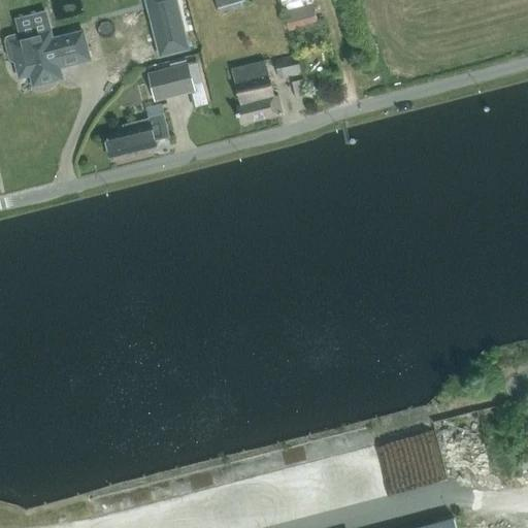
[(175,0),(145,0),(156,40),(160,56),(189,50),(185,33),(175,0)]
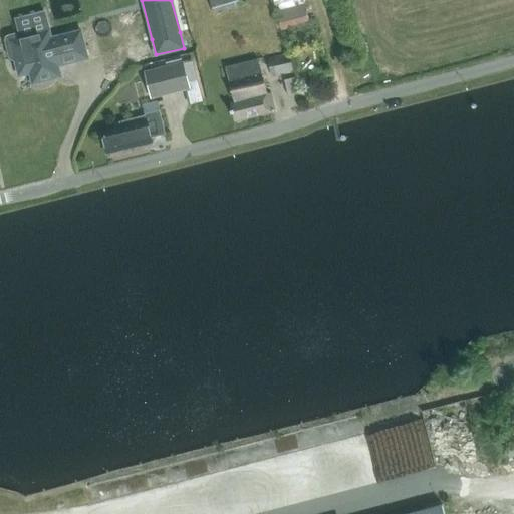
[(243,6),(240,0),(209,0),(214,15),(243,6)]
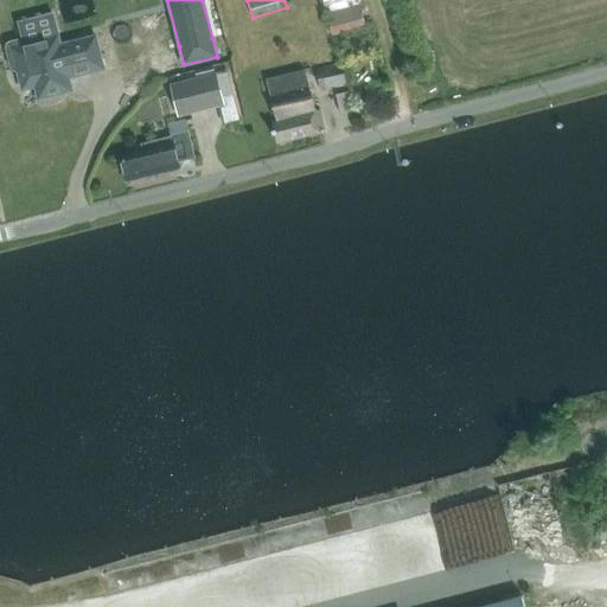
[(321,0),(331,37),(365,29),(358,0),(321,0)]
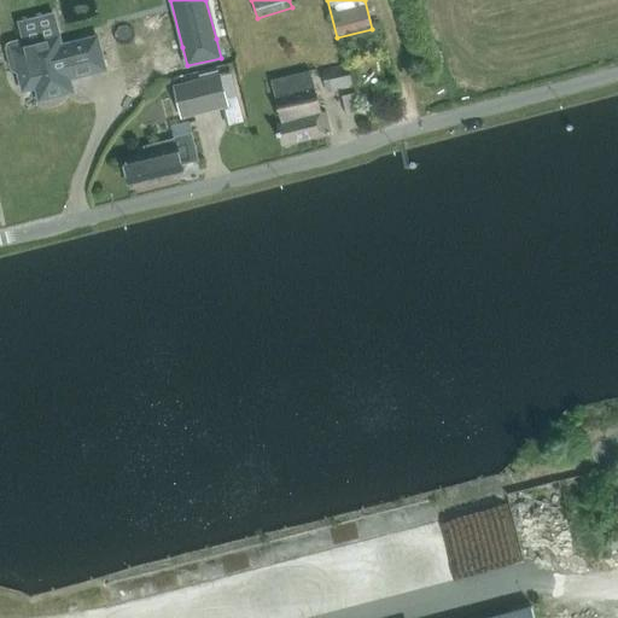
[(7,46),(7,50),(12,69),(13,71),(17,73),(23,92),(36,88),(39,101),(64,95),(74,93),(70,80),(106,71),(97,38),(62,46),(59,36),(27,45),(24,42),(21,41),(11,44),(7,46)]
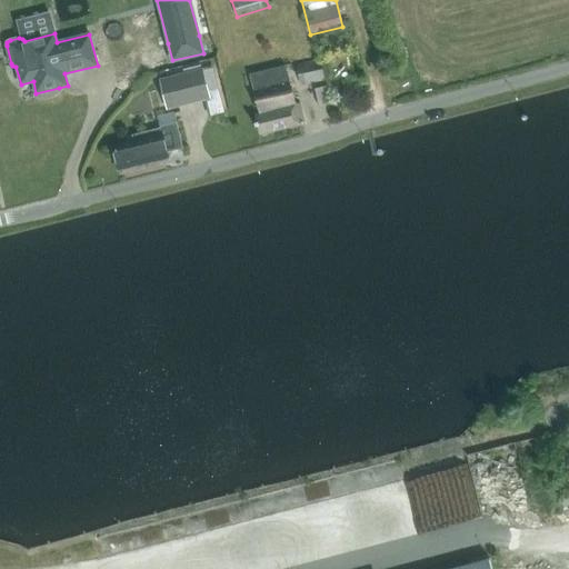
[(301,83),(326,78),(322,61),(298,68),(301,83)]
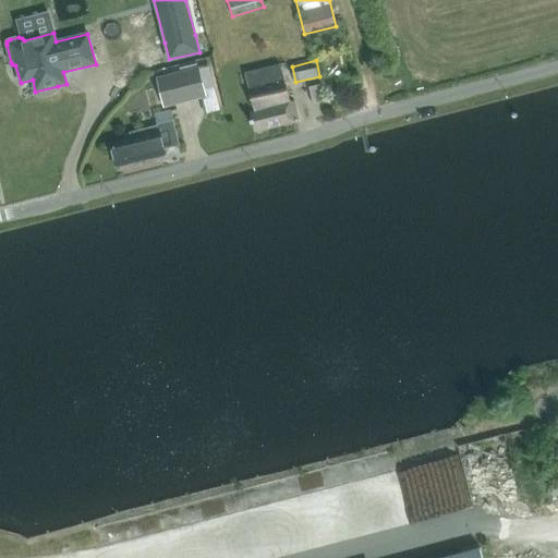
[(299,123),(294,102),(290,104),(281,67),(249,75),(257,111),(252,112),(257,133),(299,123)]
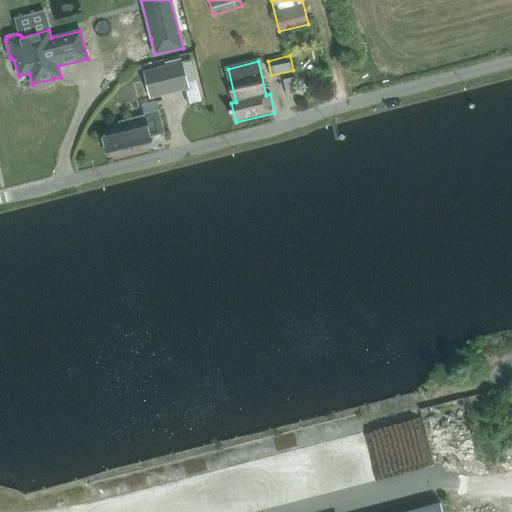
[(181,63),(144,73),(150,96),(188,86),(181,63)]
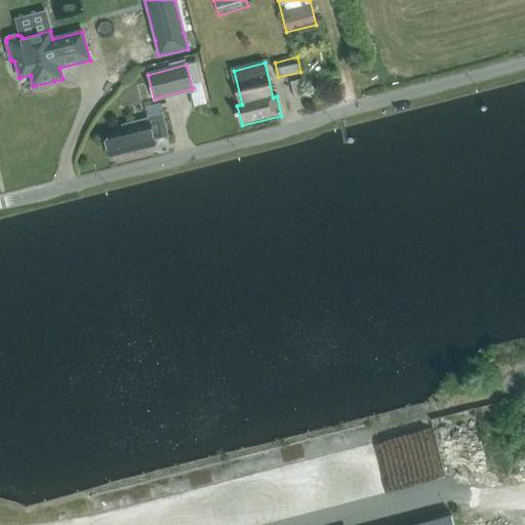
[(308,95),(304,81),(291,83),(294,97),(308,95)]
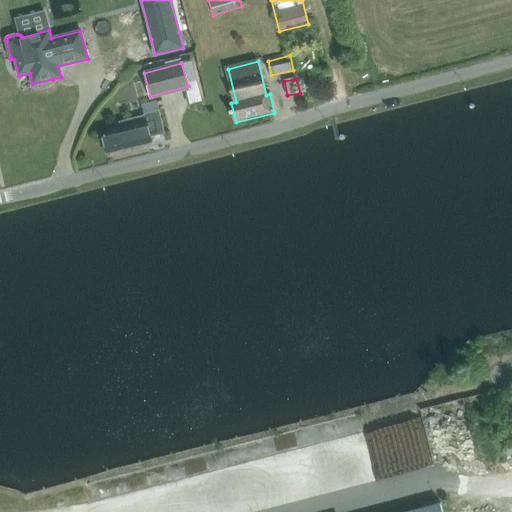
[(120,122),(121,128),(103,133),(108,154),(152,142),(151,137),(166,134),(161,116),(159,110),(145,114),(145,115),(120,122)]
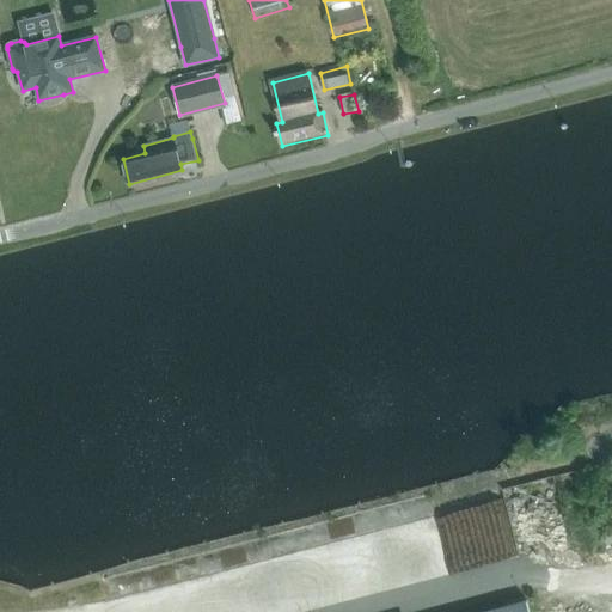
[(530,611),(527,600),(483,611),(530,611)]
